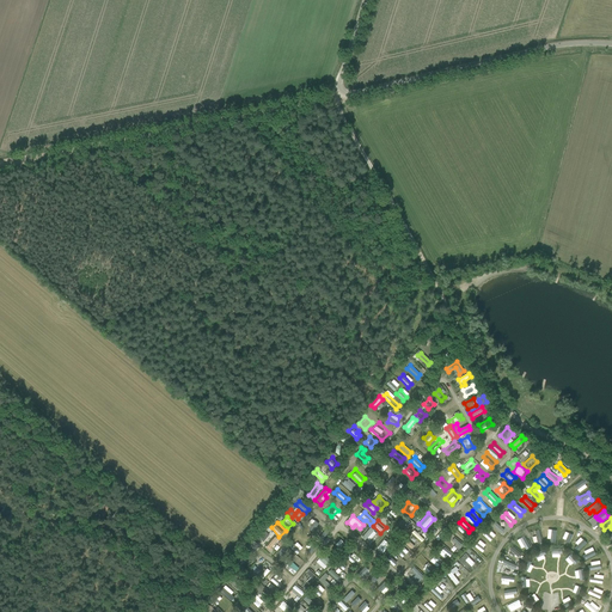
[(494,527),(501,533),(505,530),(497,524),(494,527)]
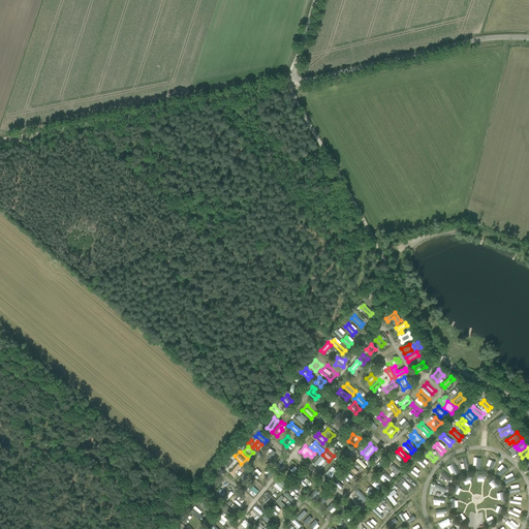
[(320,455),(313,464),(316,467),(324,459),(320,455)]
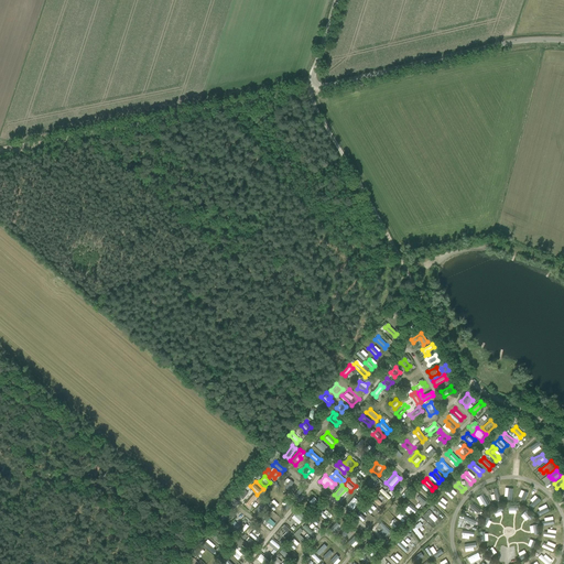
[(292,487),(286,492),(290,495),(292,492),(296,497),(300,494),(292,487)]
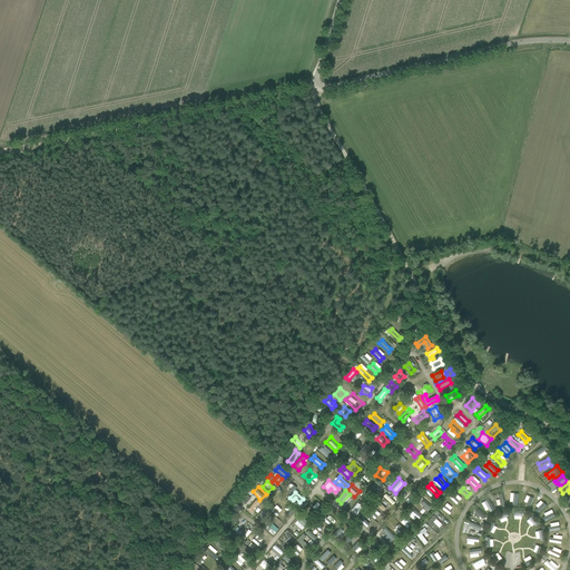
[(241,507),(243,502),(245,504),(251,498),(245,493),(237,504),(241,507)]
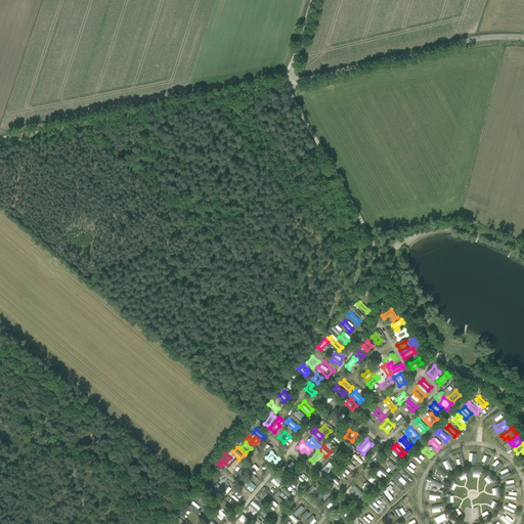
[(355,453),(352,456),(360,465),(363,462),(355,453)]
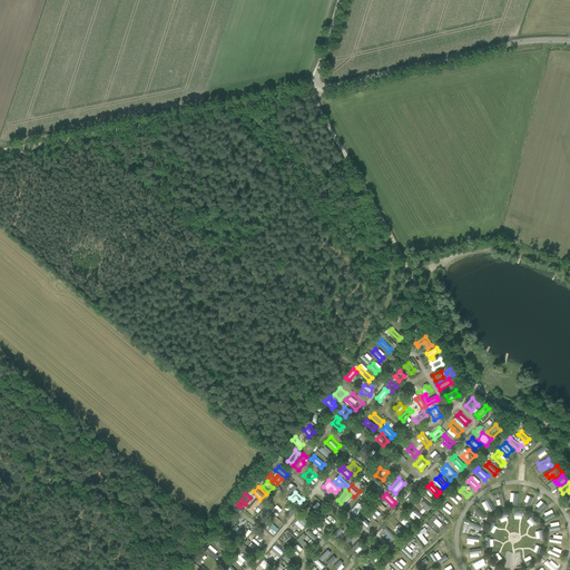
[(411,493),(405,500),(409,503),(414,497),(411,493)]
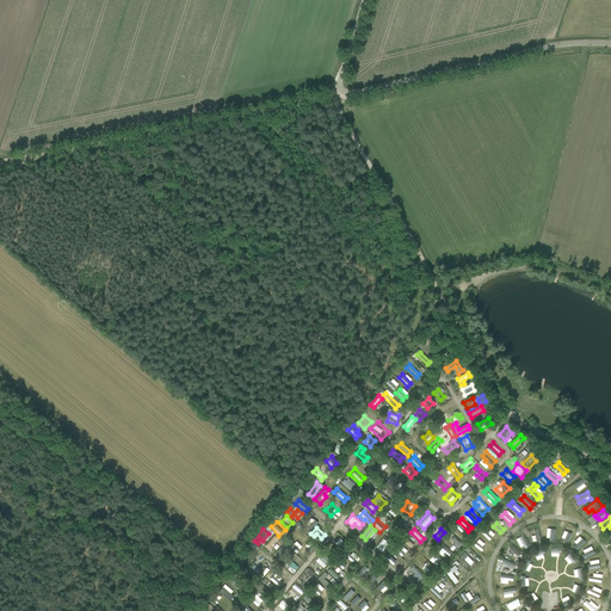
[(539,529),(530,530),(532,543),(541,541),(539,529)]
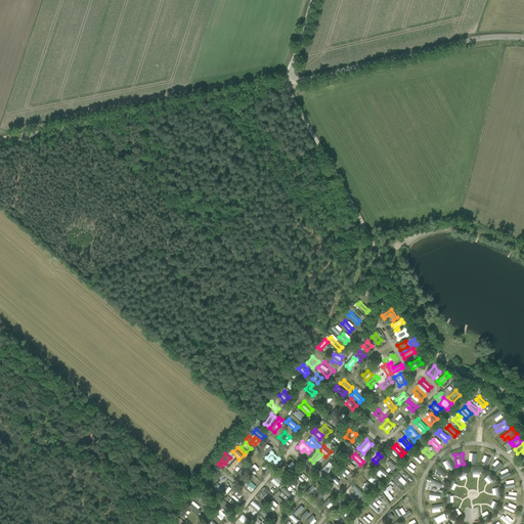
[(423,467),(426,464),(418,456),(415,460),(423,467)]
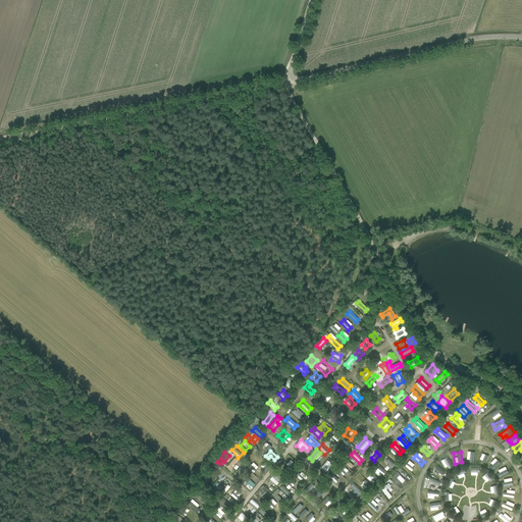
[(486,466),(491,470),(500,460),(493,456),(486,466)]
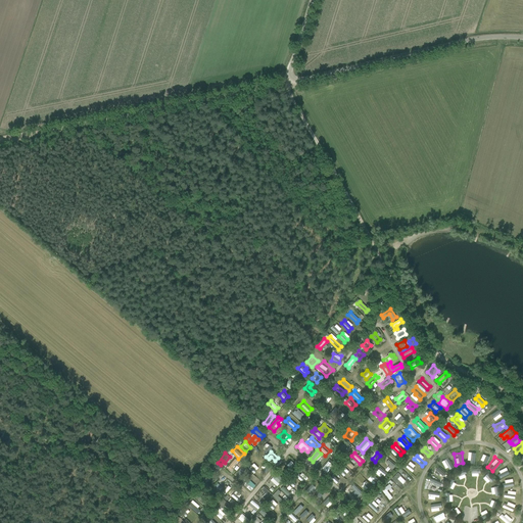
[(390,468),(392,470),(395,466),(387,458),(385,461),(389,465),(385,469),(387,472),(390,468)]
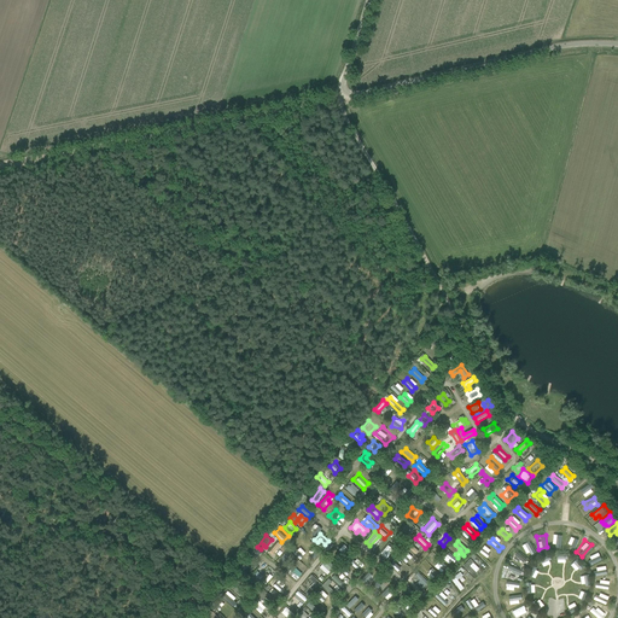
[(530,541),(524,544),(530,555),(536,553),(530,541)]
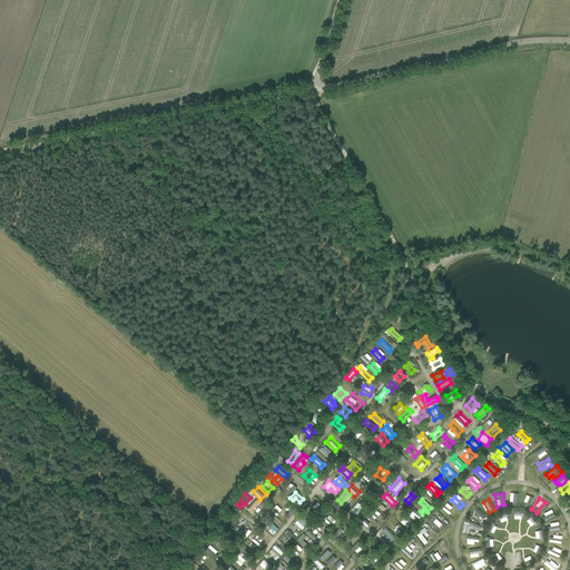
[(283,501),(281,504),(290,511),(292,509),(283,501)]
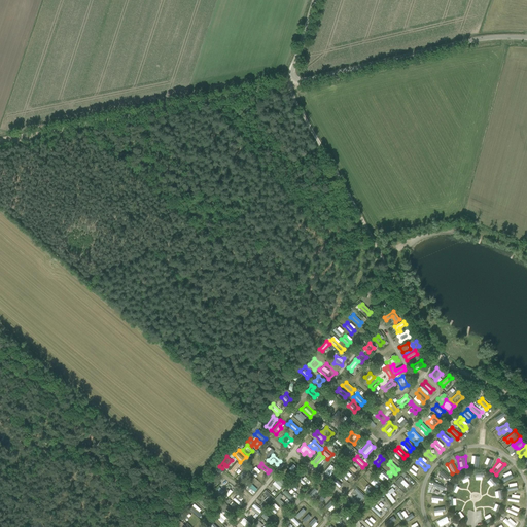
[(283,470),(289,473),(293,467),(287,463),(283,470)]
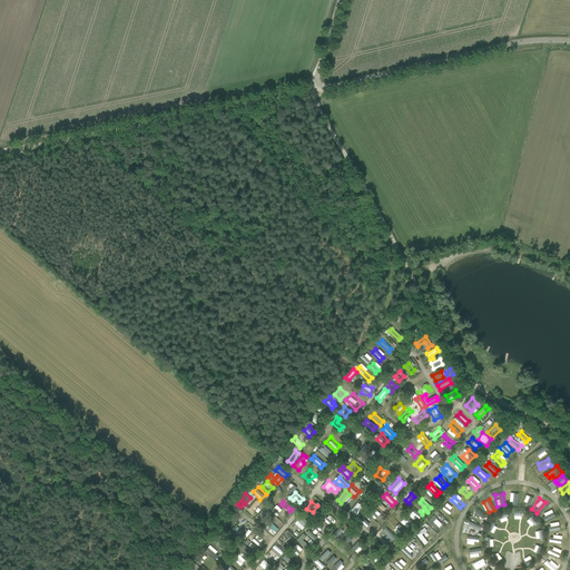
[(357,502),(350,510),(354,514),(362,505),(357,502)]
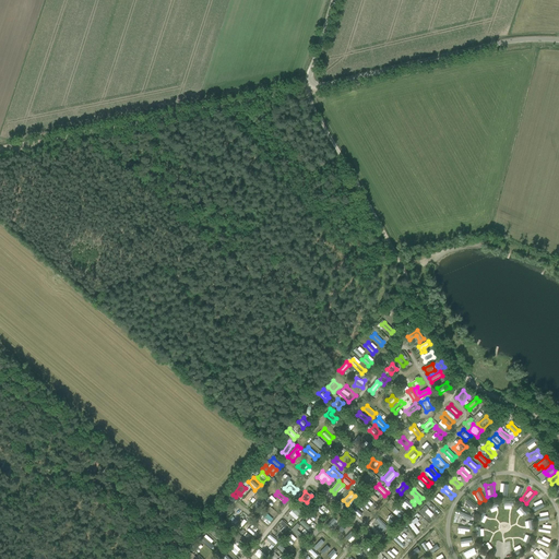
[(444,501),(436,494),(432,497),(441,504),(444,501)]
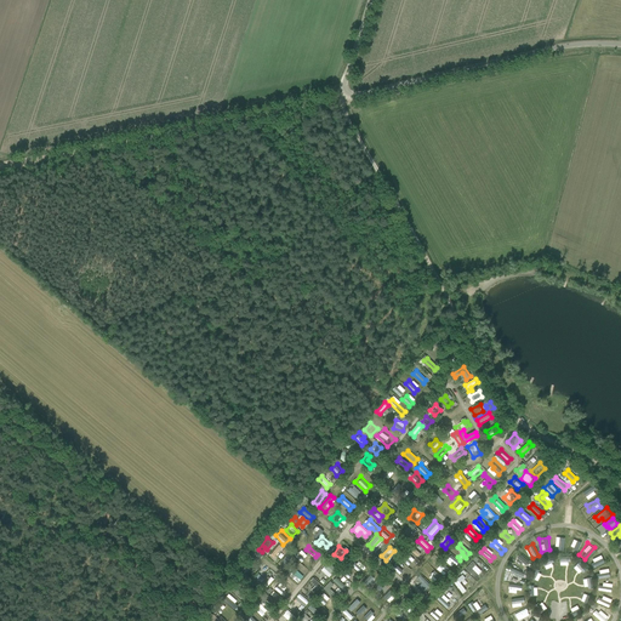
[(288,553),(281,560),(286,564),(292,557),(288,553)]
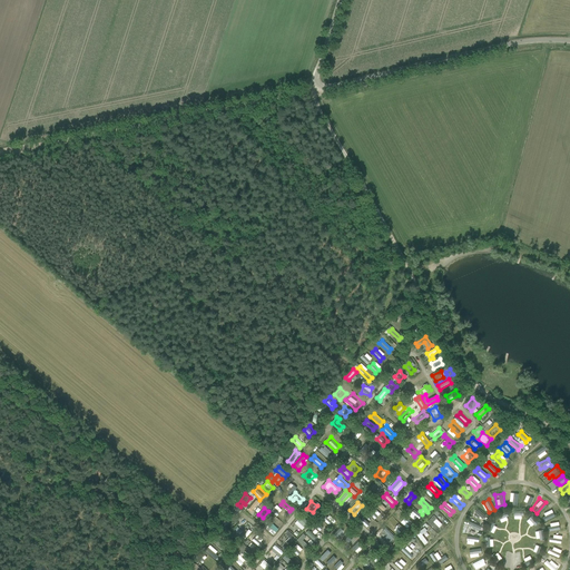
[(483,519),(485,517),(478,508),(474,511),(483,519)]
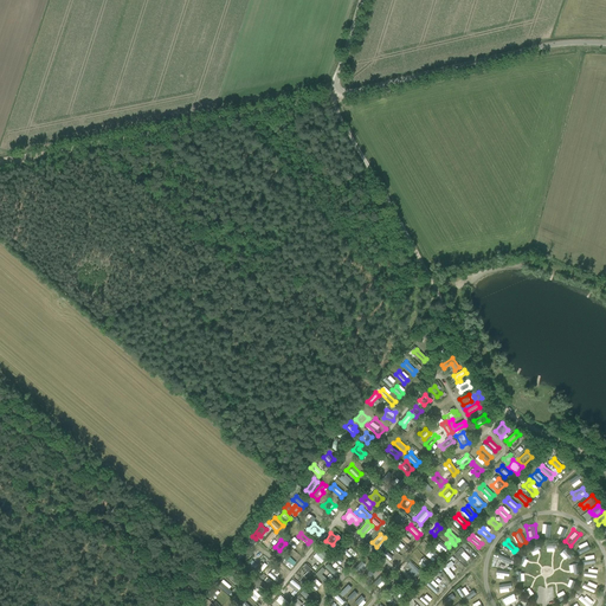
[(437,543),(444,550),(447,548),(440,541),(437,543)]
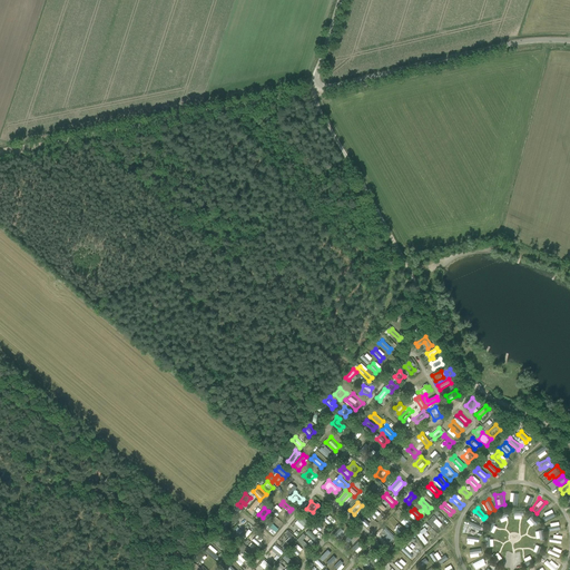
[(542,518),(543,522),(556,517),(554,512),(542,518)]
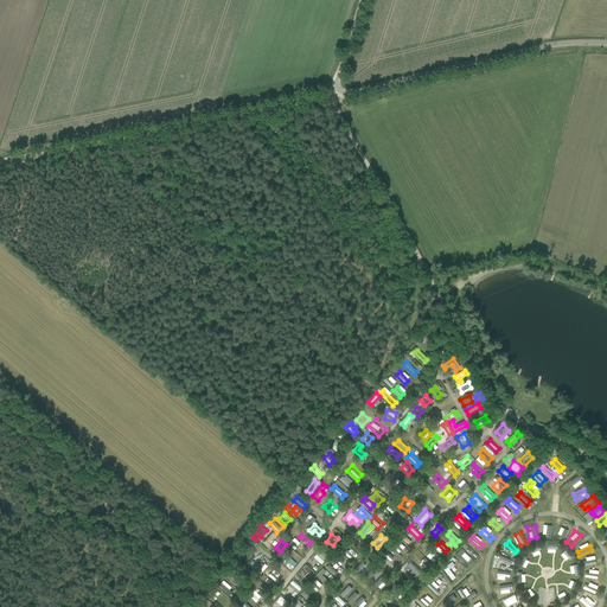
[(383,555),(389,560),(395,551),(390,547),(383,555)]
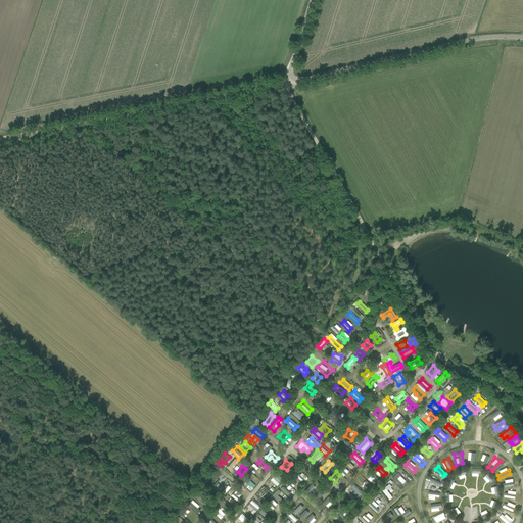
[(302,483),(307,478),(301,472),(296,477),(302,483)]
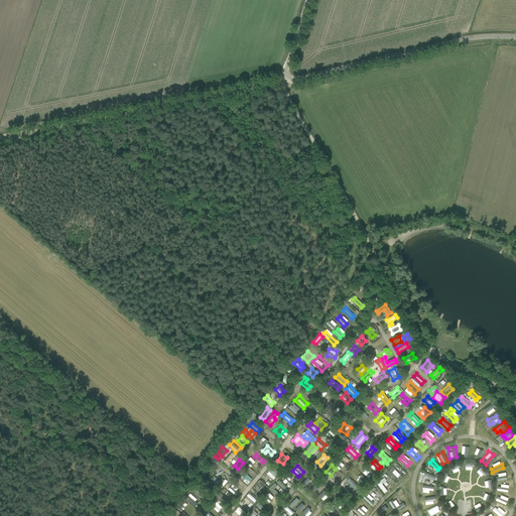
[(482,466),(479,469),(484,476),(488,473),(482,466)]
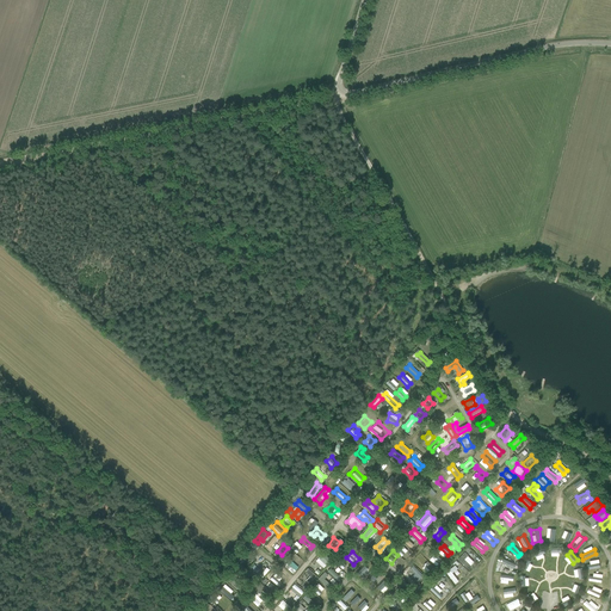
[(322,553),(318,559),(326,566),(331,560),(322,553)]
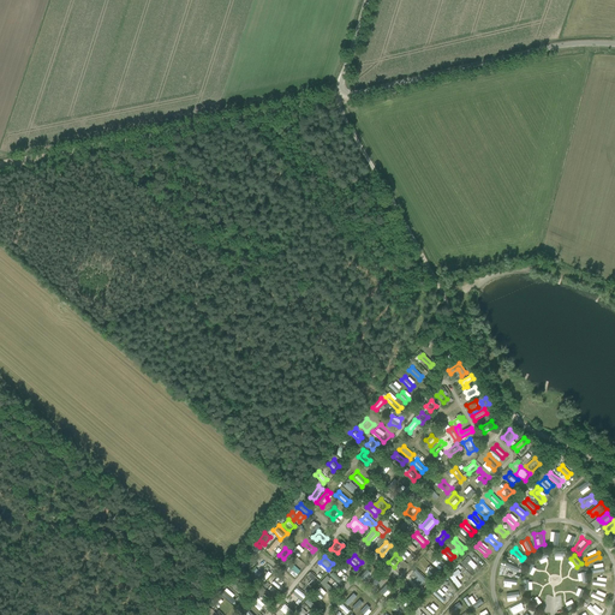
[(471,560),(467,556),(461,563),(471,573),(475,571),(467,563),(471,560)]
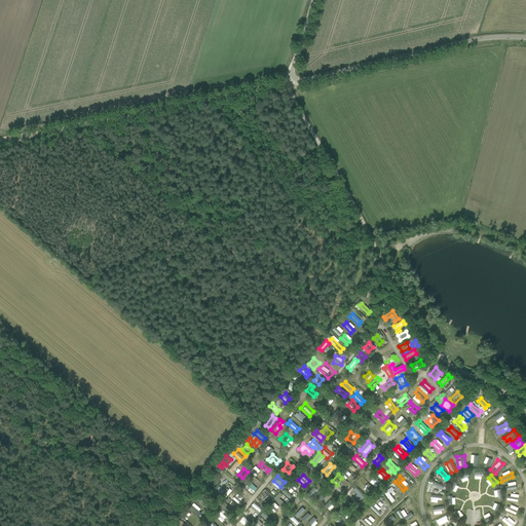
[(372,479),(378,487),(381,485),(374,477),(372,479)]
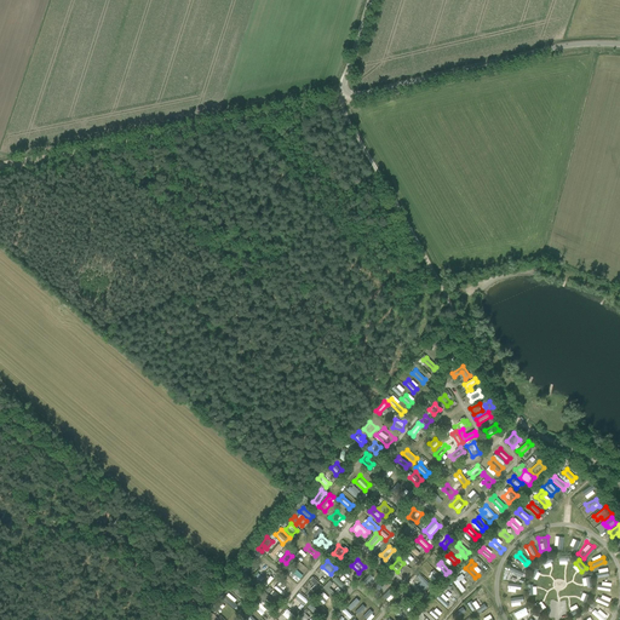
[(267,585),(274,578),(265,569),(268,567),(264,564),(260,568),(264,572),(258,578),(267,585)]
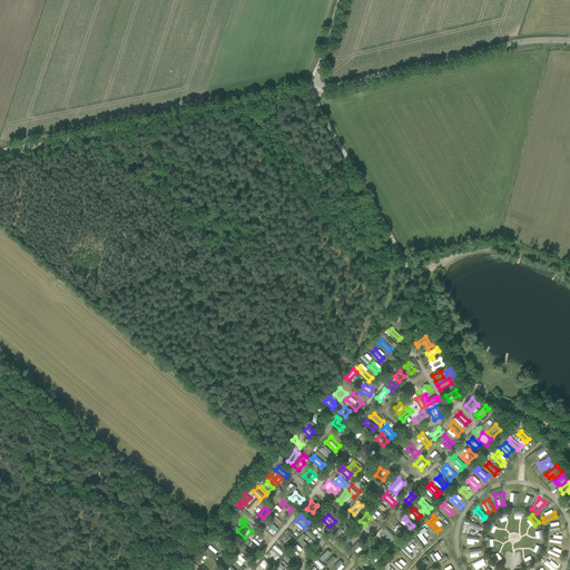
[(224,520),(218,527),(228,536),(231,532),(224,527),(227,523),(224,520)]
